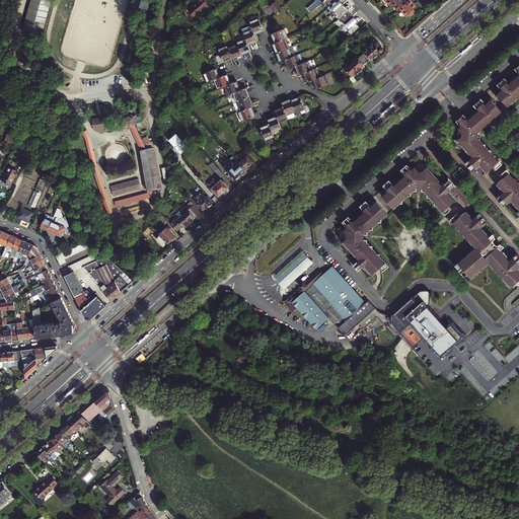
[(52,0),(31,0),(23,28),(43,33),(52,0)]
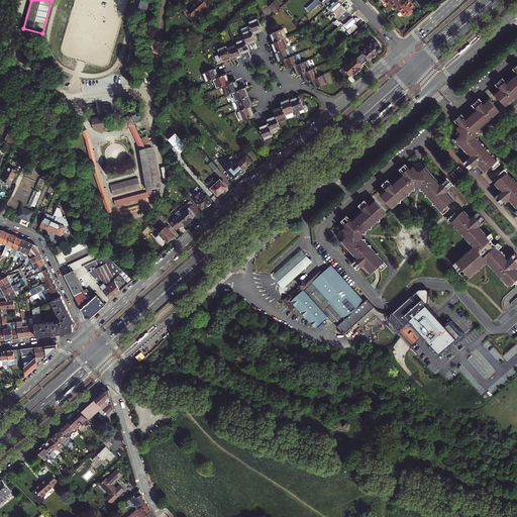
[(150,0),(141,0),(139,10),(147,12),(150,0)]
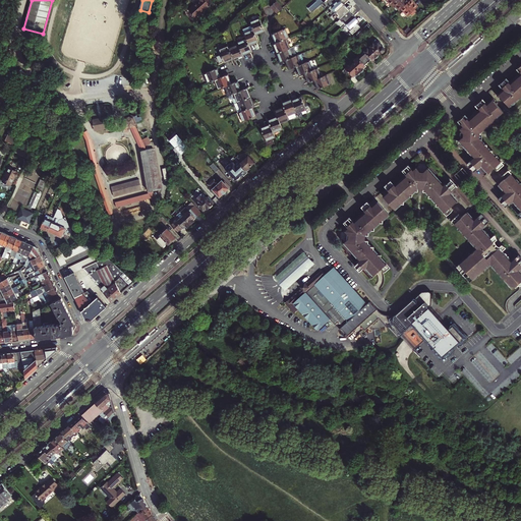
[(211,2),(209,0),(200,0),(197,3),(197,4),(196,6),(195,5),(190,10),(197,17),(211,5),(210,4),(211,2)]
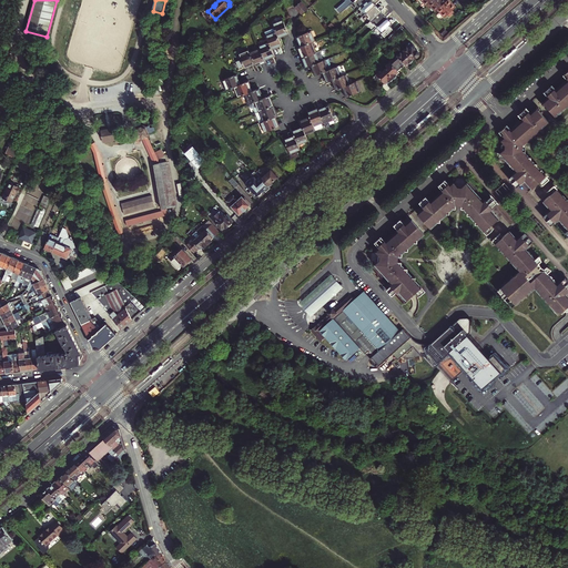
[(367,0),(359,8),(365,13),(376,4),(371,0),(367,0)]
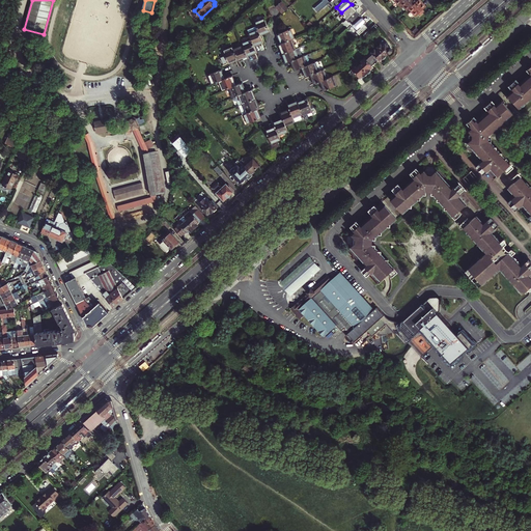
[(408,11),(410,9),(419,1),(418,0),(417,0),(404,0),(401,4),(408,11)]
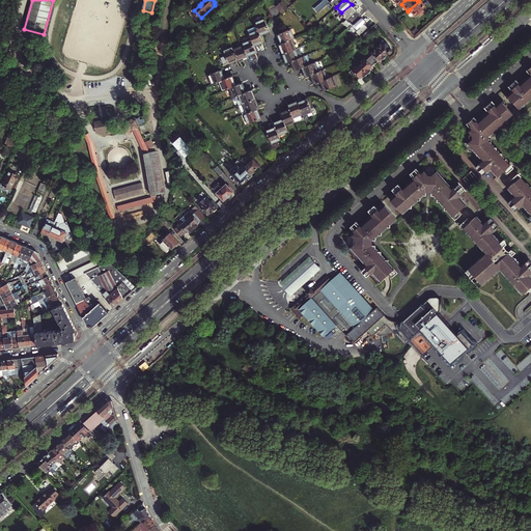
[(419,0),(419,1),(410,9),(416,17),(419,14),(421,17),(425,12),(423,10),(427,7),(419,0)]
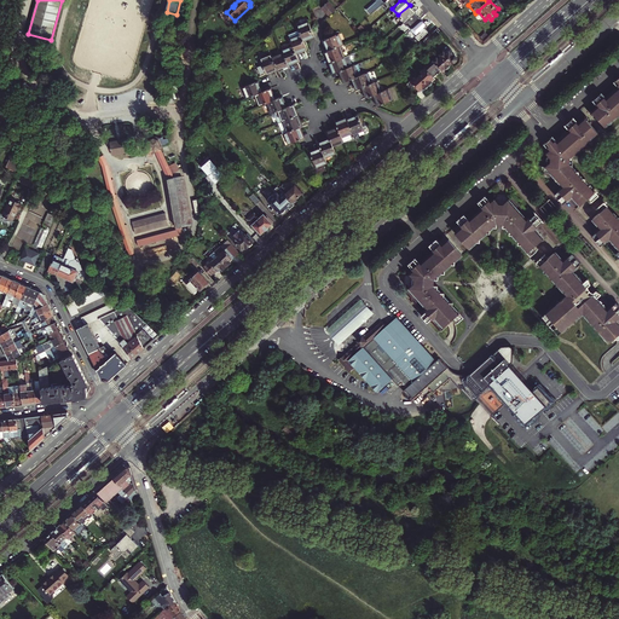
[(322,9),(329,17),(336,11),(329,1),(322,9)]
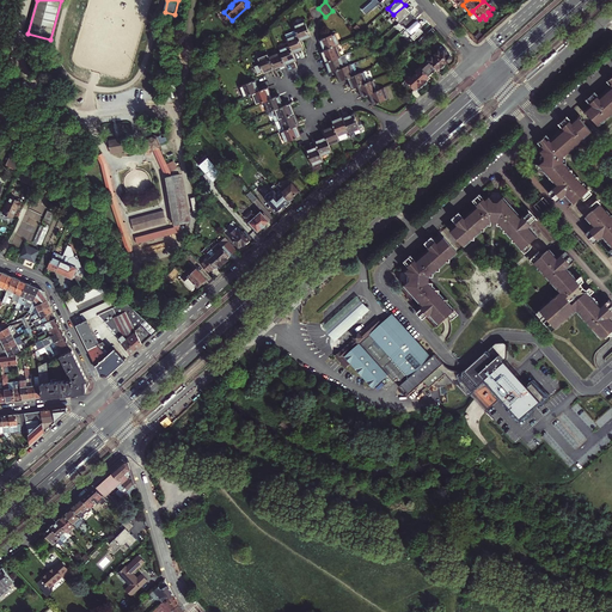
[(405,5),(393,14),(399,22),(411,12),(405,5)]
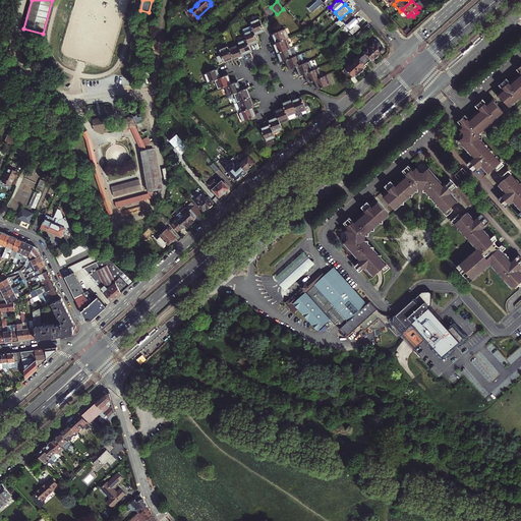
[(340,18),(345,23),(355,15),(350,10),(340,18)]
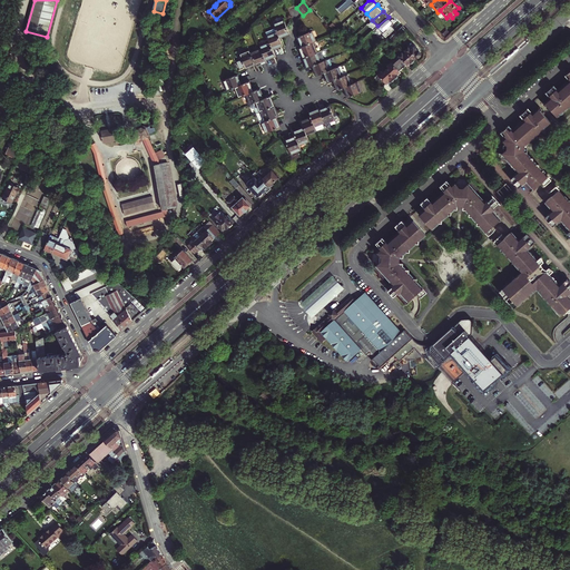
[(325,21),(328,25),(338,17),(335,12),(325,21)]
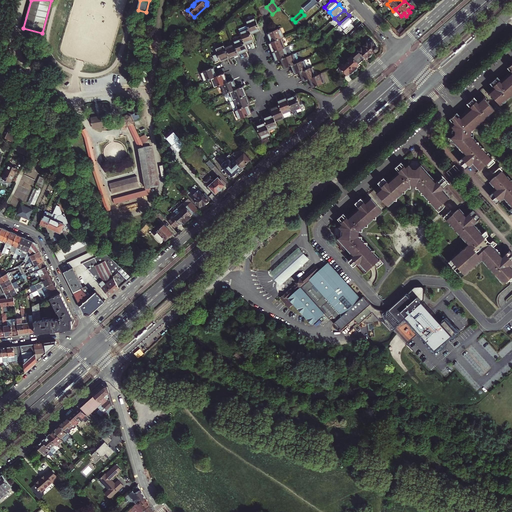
[(349,15),(339,23),(347,32),(350,29),(352,32),(356,28),(352,23),(354,21),(349,15)]
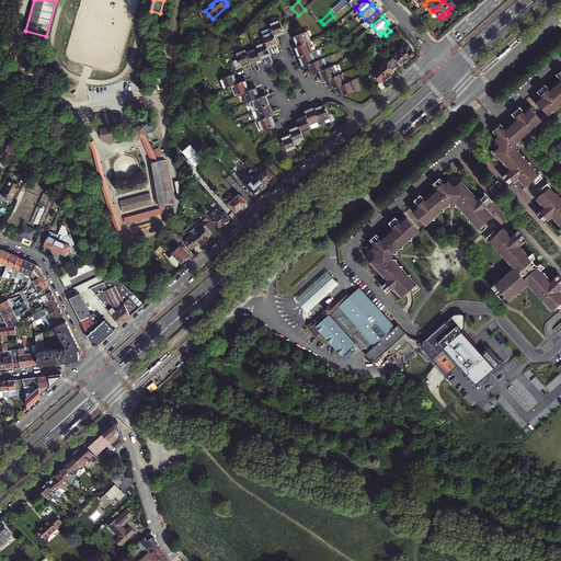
[(279,19),(270,23),(273,31),(276,38),(286,34),(279,19)]
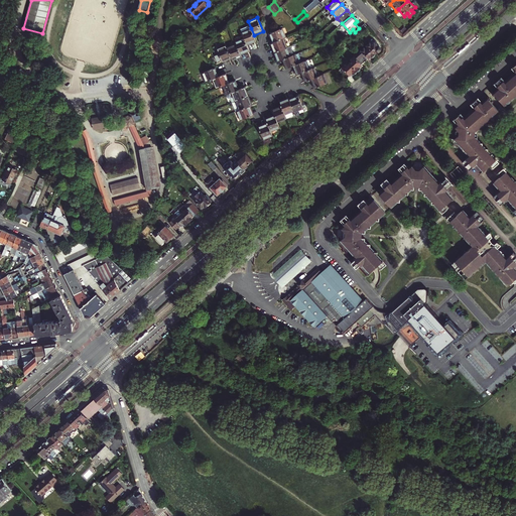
[(245,38),(248,45),(257,41),(254,35),(251,28),(242,31),(245,38)]
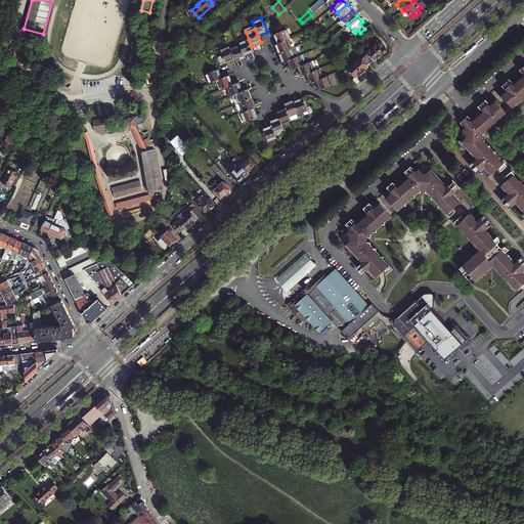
[(274,34),(278,44),(290,39),(292,39),(288,29),(274,34)]
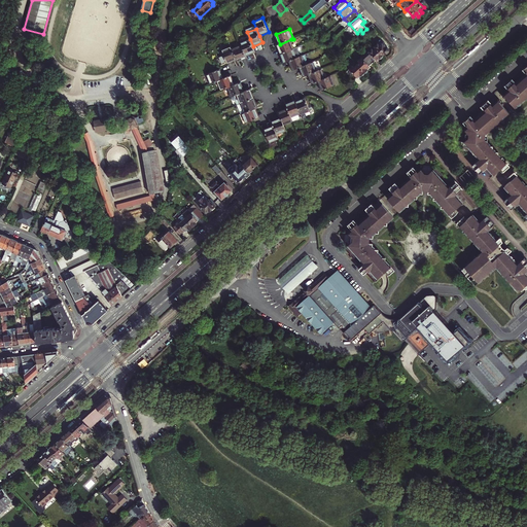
[(363,38),(366,36),(370,33),(366,29),(362,33),(360,35),(363,38)]
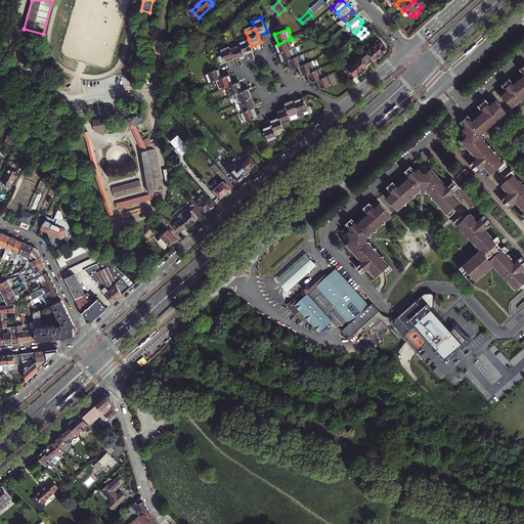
[(245,56),(254,52),(252,46),(249,39),(239,42),(241,44),(245,56)]
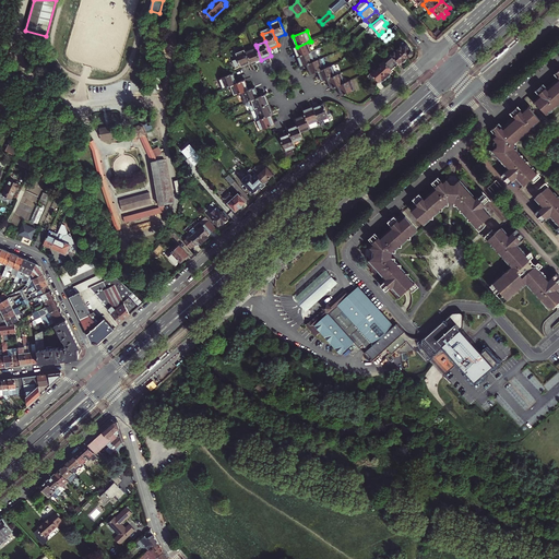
[(294,48),(298,57),(312,51),(309,42),(297,47),(294,48)]
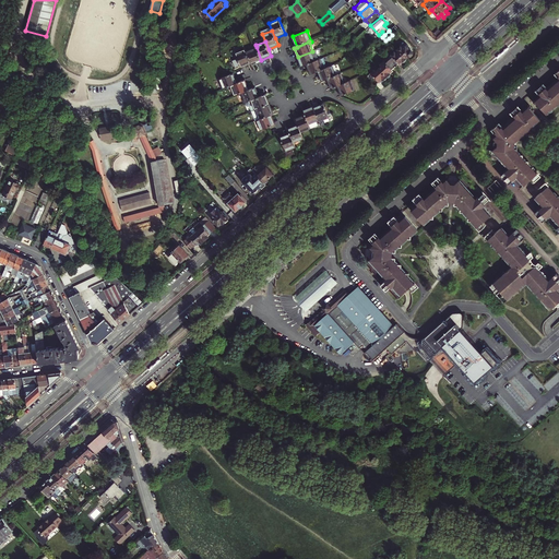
[(397,48),(401,50),(406,57),(408,55),(411,56),(413,54),(412,50),(409,48),(409,45),(408,44),(406,43),(403,47),(401,45),(397,48)]
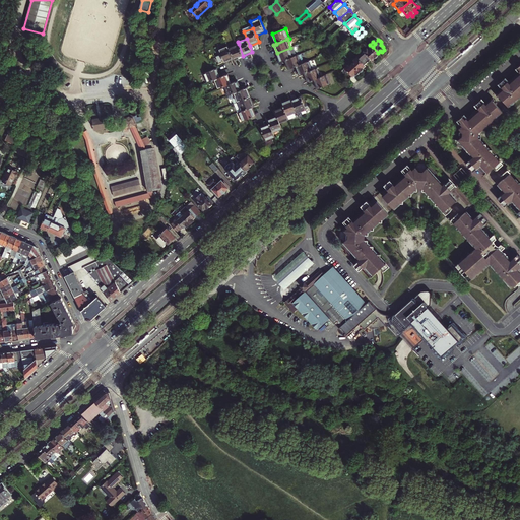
[(230,48),(234,59),(235,61),(244,58),(243,56),(239,44),(230,48)]
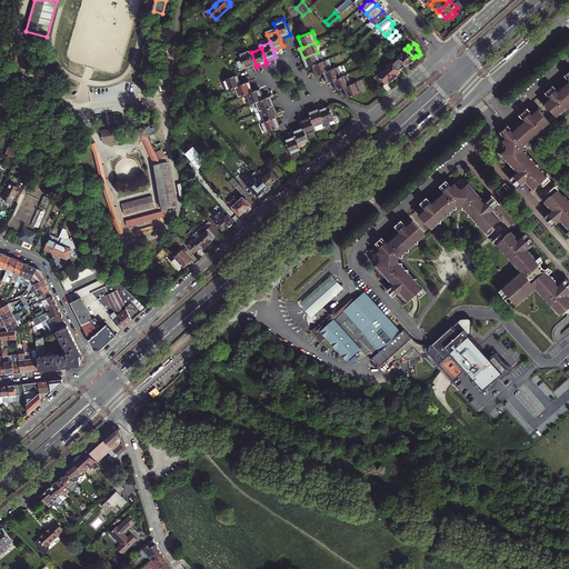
[(246,68),(256,65),(251,52),(250,50),(240,53),(246,68)]
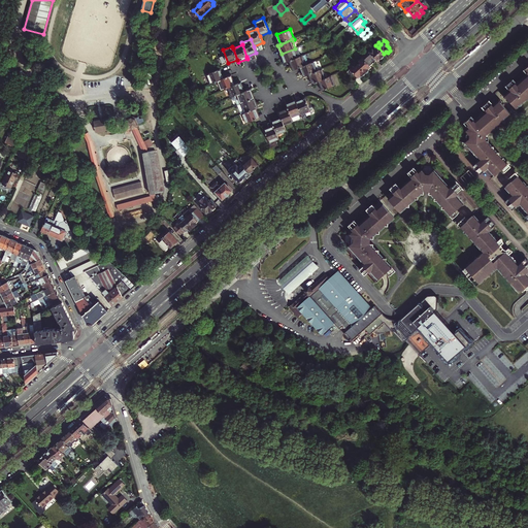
[(298,47),(295,48),(282,54),(285,63),(290,61),(299,58),(297,54),(300,53),(298,47)]
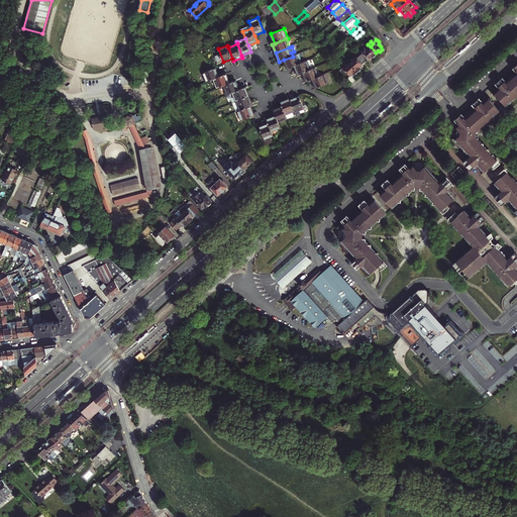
[(358,53),(360,56),(366,61),(372,57),(374,57),(376,55),(376,53),(371,46),(368,49),(365,47),(358,53)]
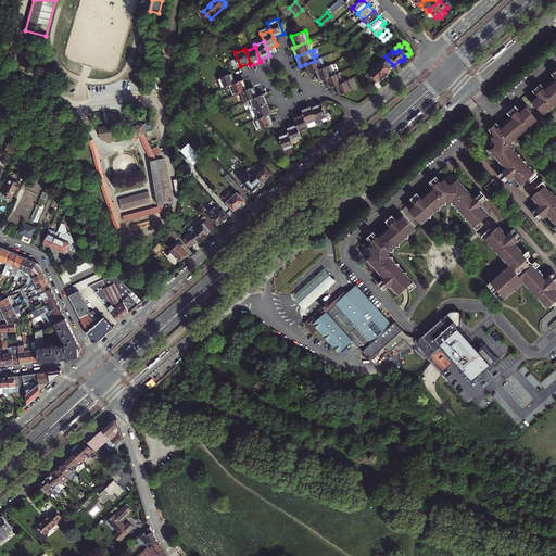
[(324,68),(320,59),(315,61),(305,64),(310,74),(317,71),(324,68)]
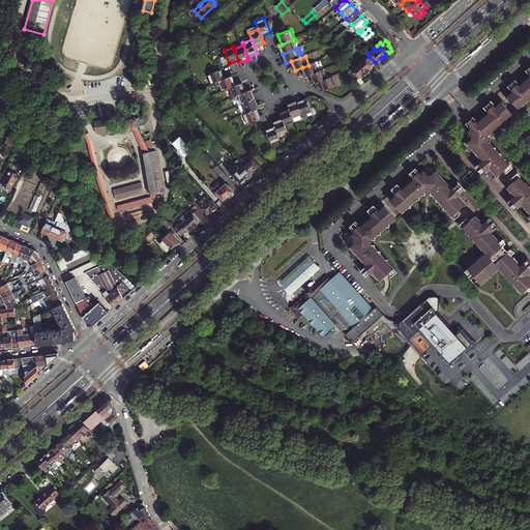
[(370,67),(375,62),(370,57),(366,60),(363,62),(360,65),(365,71),(365,70),(367,71),(370,70),(370,67)]
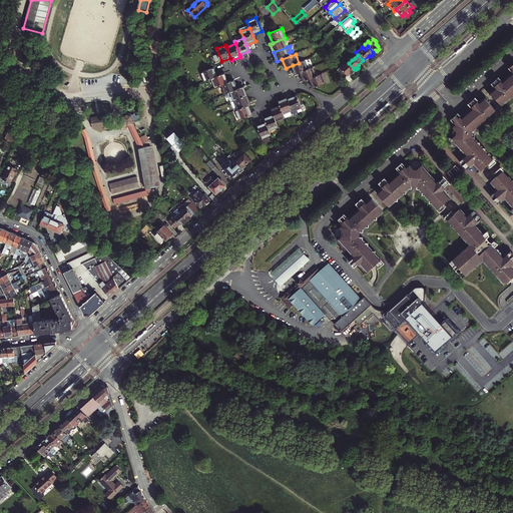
[(119,69),(127,72),(130,62),(123,60),(119,69)]
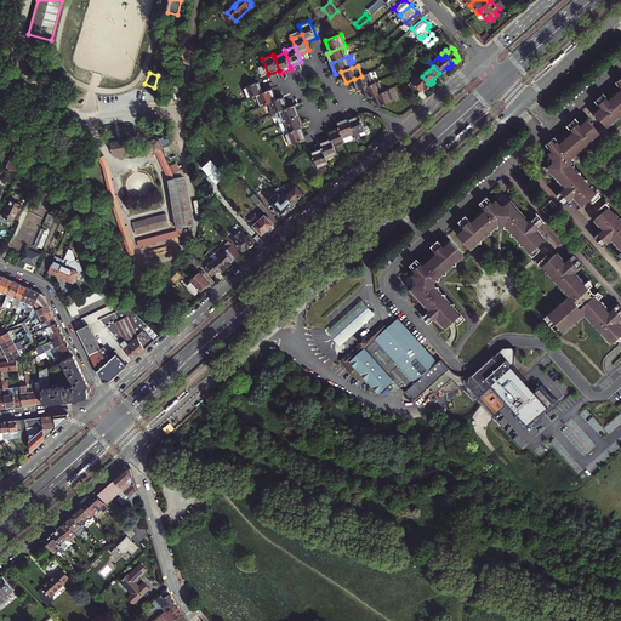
[(370,73),(362,77),(354,79),(358,90),(363,87),(375,84),(370,73)]
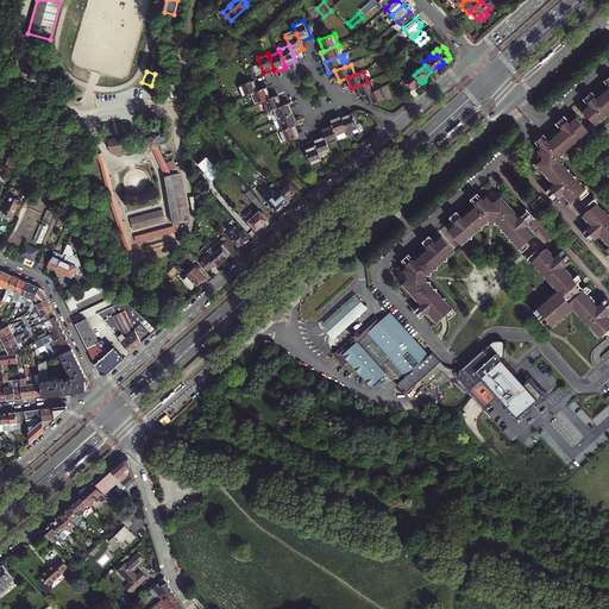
[(420,85),(420,82),(414,75),(410,77),(408,75),(400,82),(409,92),(415,86),(418,87),(420,85)]
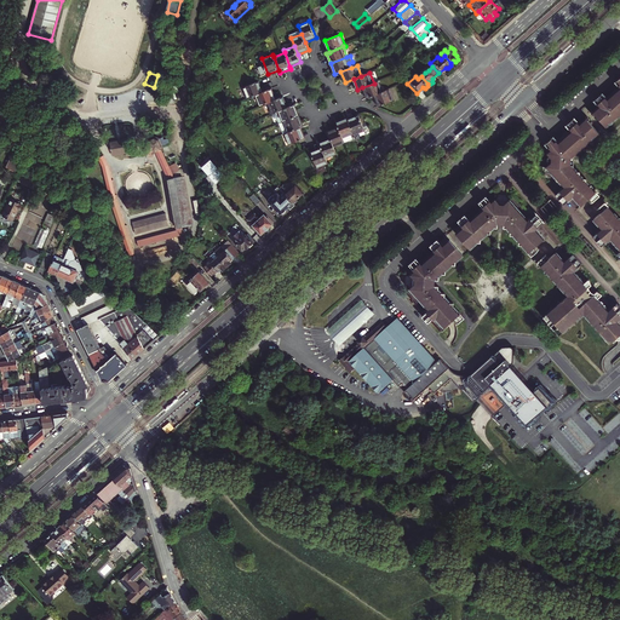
[(595,112),(607,127),(618,118),(619,116),(619,78),(619,79),(619,80),(619,84),(619,85),(619,89),(614,95),(609,99),(607,97),(604,98),(602,95),(597,98),(601,102),(598,103),(601,107),(595,112)]
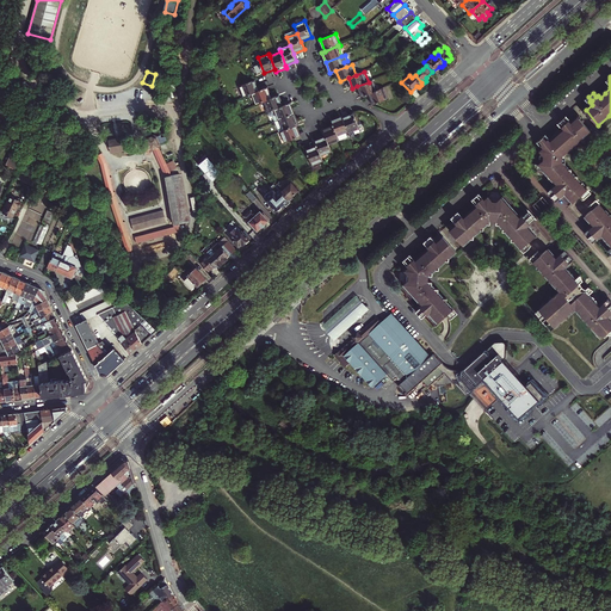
[(245,98),(252,94),(260,91),(257,80),(240,87),(245,98)]
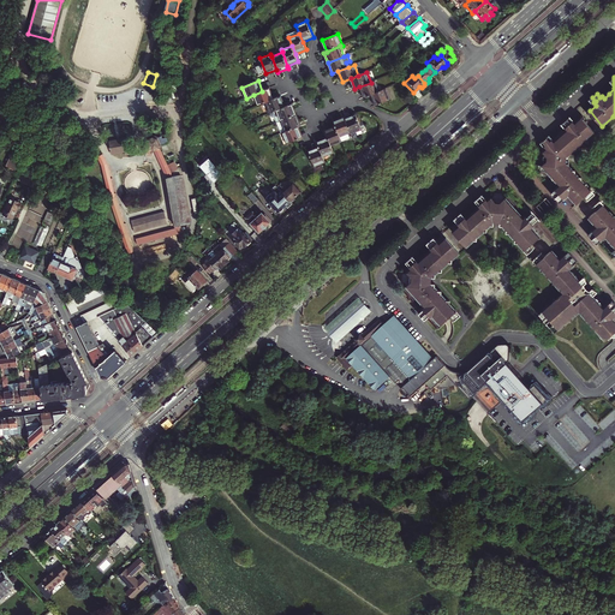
[(364,97),(371,95),(381,91),(376,81),(371,83),(359,87),(364,97)]
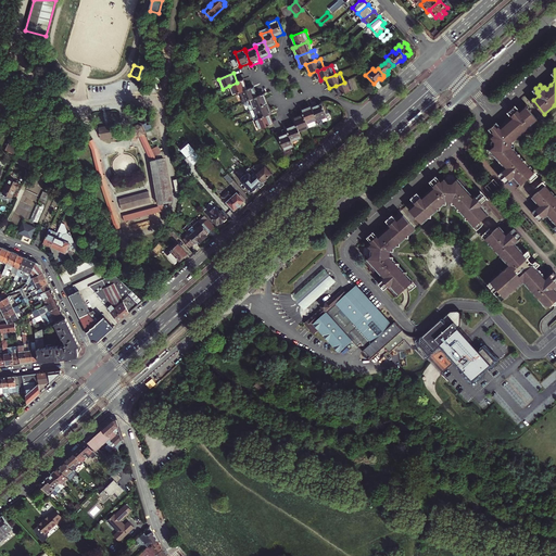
[(354,89),(351,79),(344,83),(336,86),(339,96),(354,89)]
